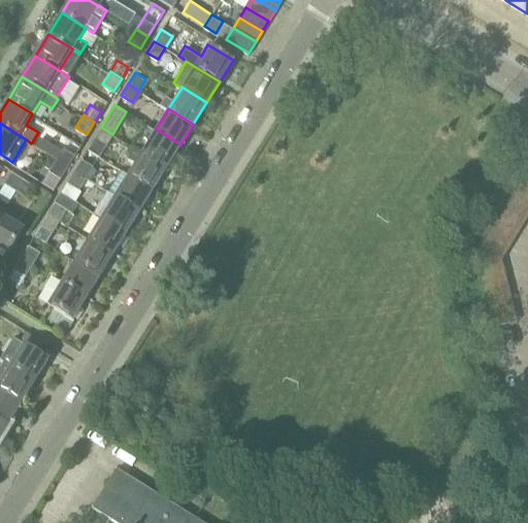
[(156,129),(155,130),(147,125),(134,146),(134,148),(141,152),(166,167),(180,144),(156,129)]
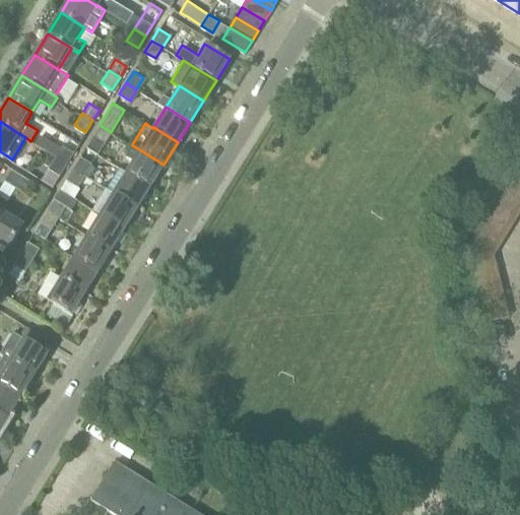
[(111,132),(100,125),(86,146),(98,153),(111,132)]
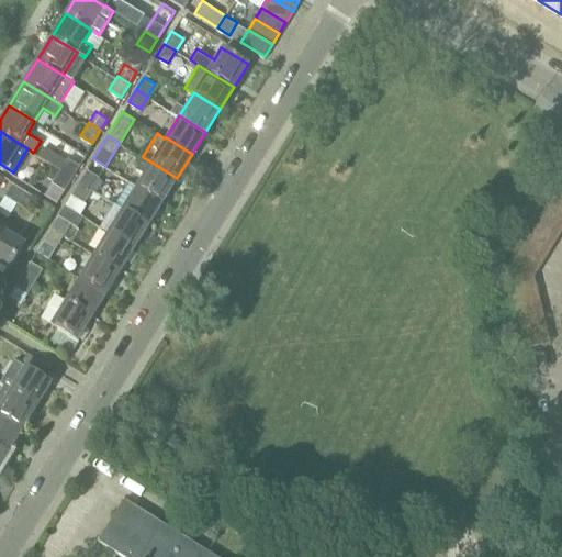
[(60,168),(72,176),(80,164),(67,156),(59,168),(60,168)]
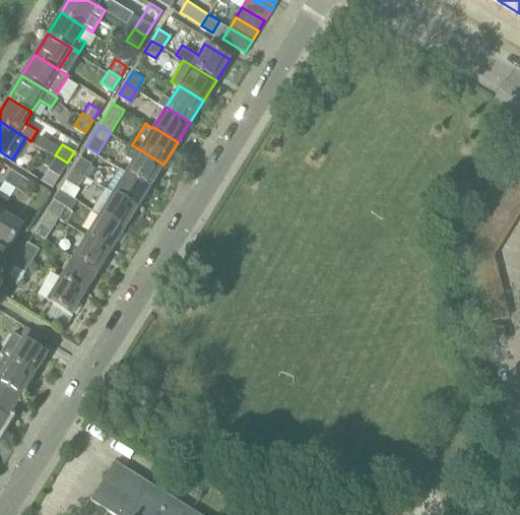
[(164,165),(139,149),(132,145),(132,144),(125,155),(133,161),(126,171),(150,186),(164,165)]
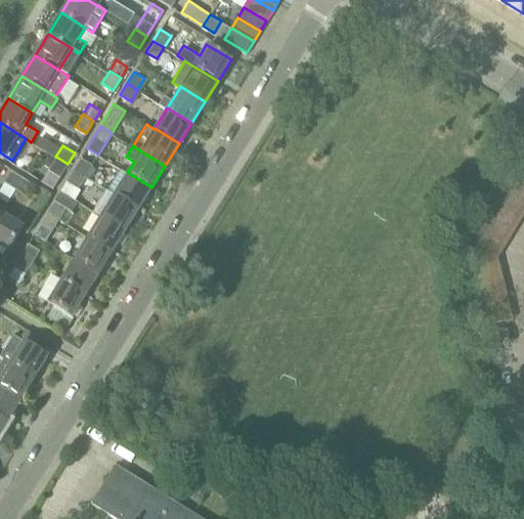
[(68,164),(56,157),(55,157),(48,169),(52,171),(46,180),(54,185),(68,164)]
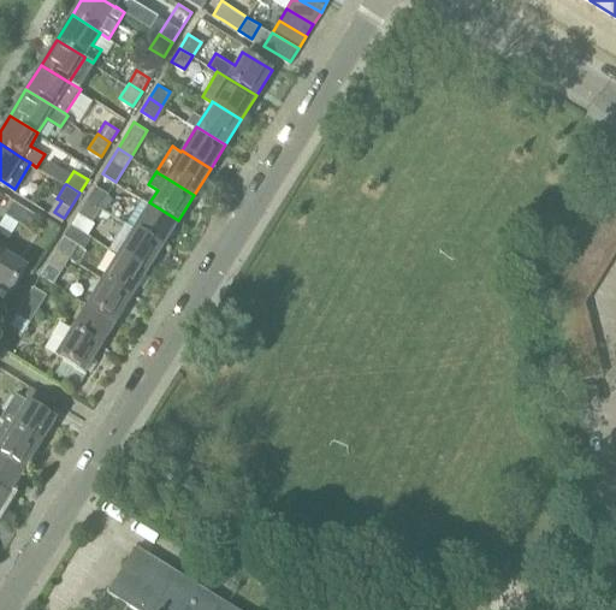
[(95,185),(87,199),(100,206),(108,193),(95,185)]
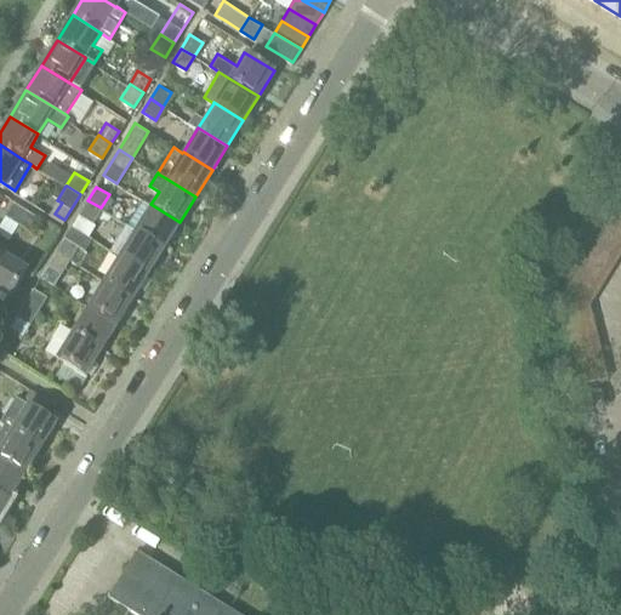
[(92,222),(101,208),(87,200),(72,226),(85,233),(92,222)]
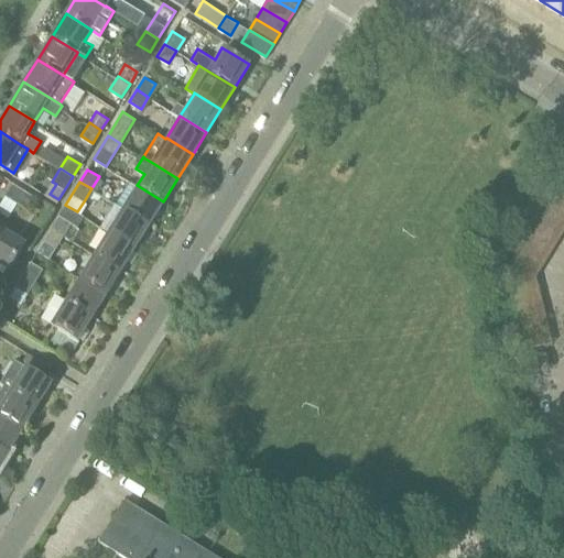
[(6,195),(18,203),(25,190),(13,183),(6,195)]
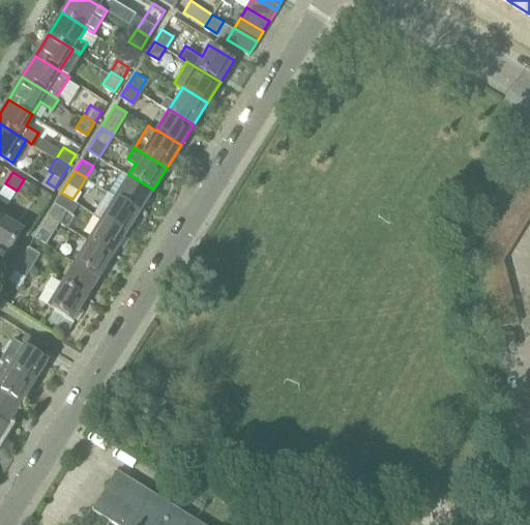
[(529,173),(527,172),(521,182),(529,187),(529,173)]
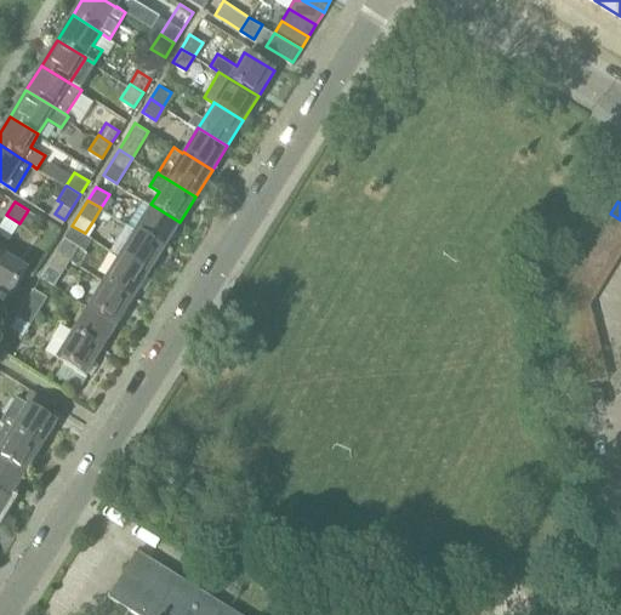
[(165,248),(180,222),(151,204),(136,228),(136,229),(165,248)]
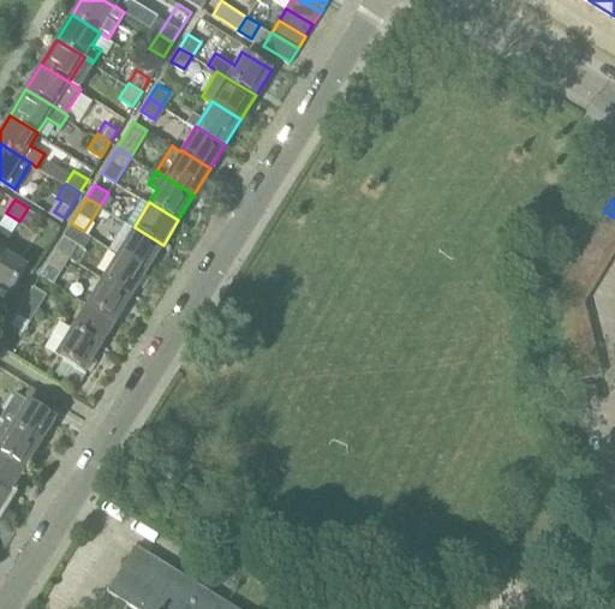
[(41,216),(28,208),(19,221),(33,230),(41,216)]
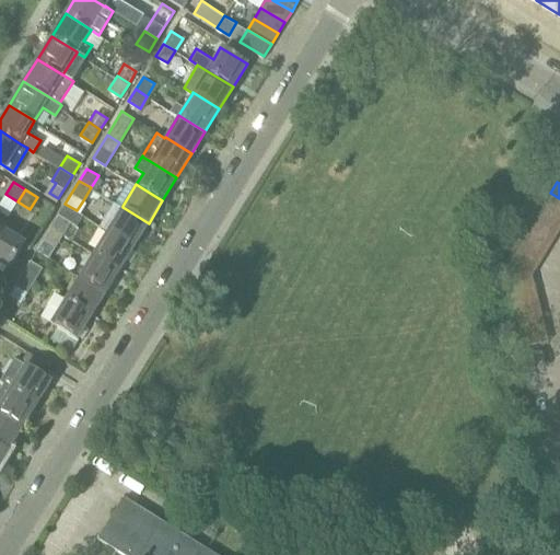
[(559,198),(550,193),(544,204),(559,214),(559,198)]
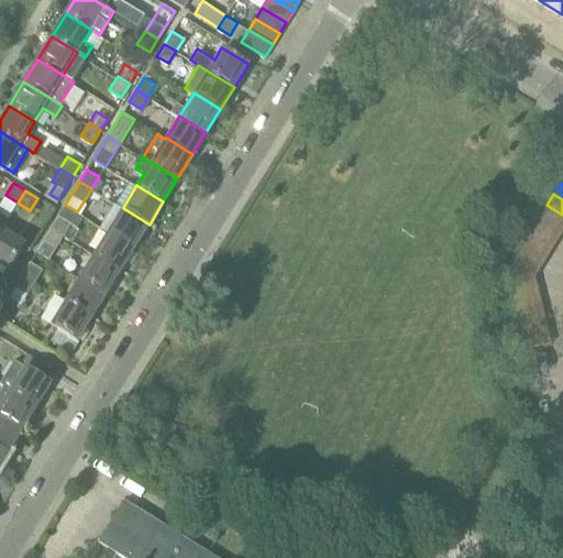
[(150,225),(123,208),(123,207),(114,201),(100,226),(109,231),(135,247),(150,225)]
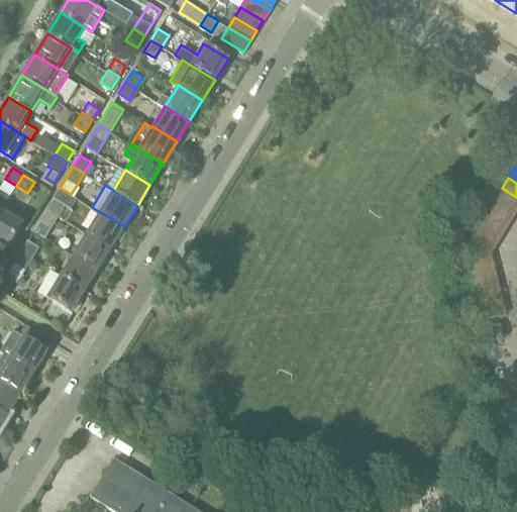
[(73,195),(71,194),(60,188),(46,208),(58,215),(65,204),(67,205),(73,195)]
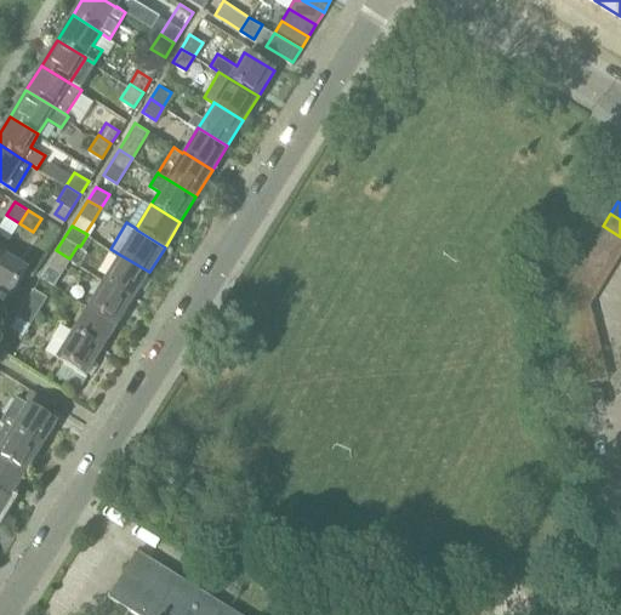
[(61,272),(69,258),(56,250),(47,265),(61,272)]
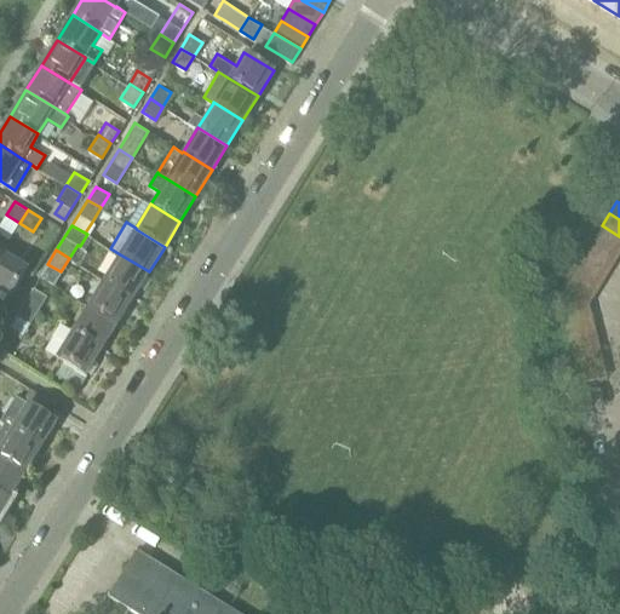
[(27,267),(3,251),(0,253),(0,287),(10,294),(27,267)]
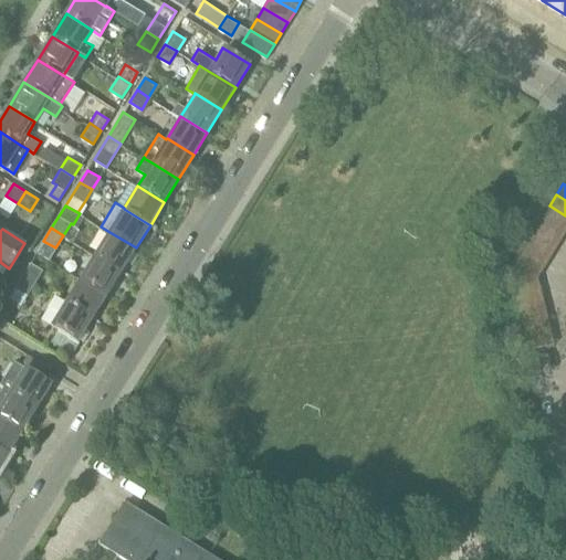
[(109,232),(95,254),(122,271),(136,247),(109,232)]
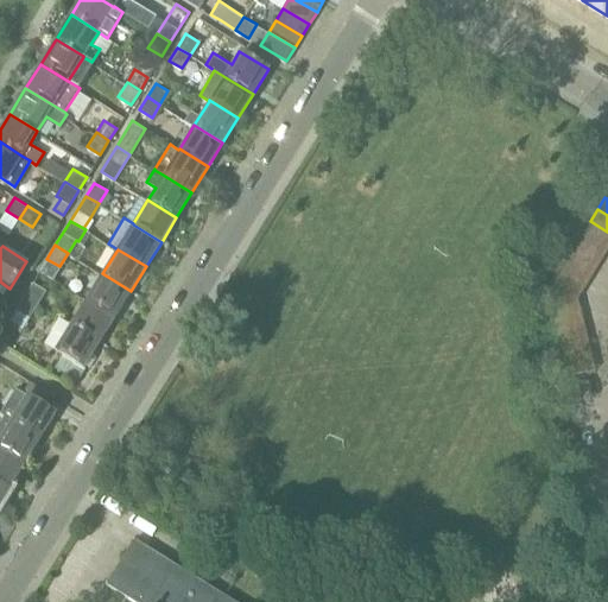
[(568,258),(561,270),(586,285),(593,273),(568,258)]
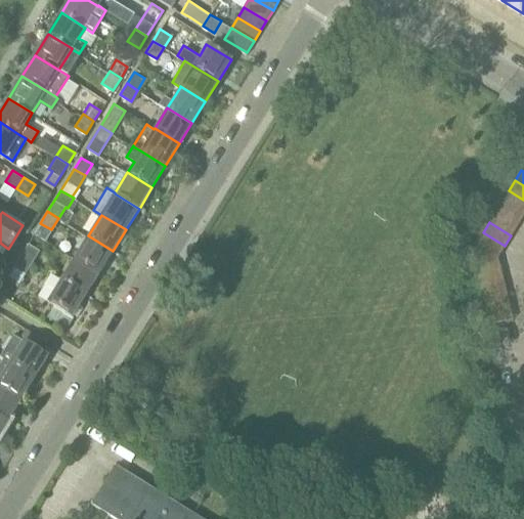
[(88,235),(75,258),(99,273),(113,251),(88,235)]
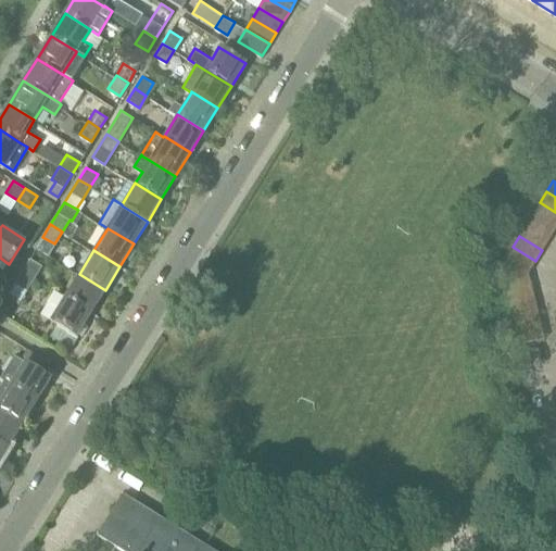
[(29,258),(22,270),(35,277),(41,265),(29,258)]
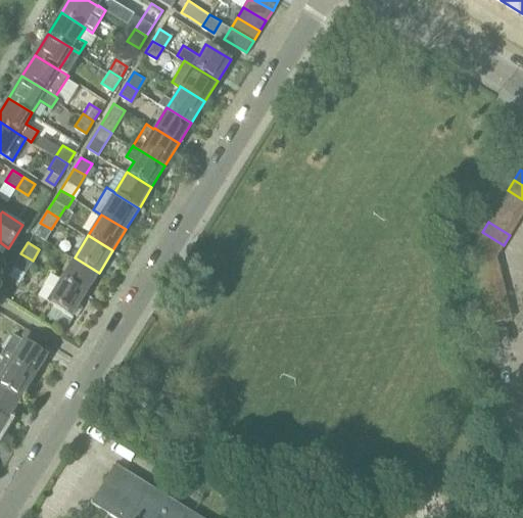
[(26,272),(33,261),(20,253),(13,265),(26,272)]
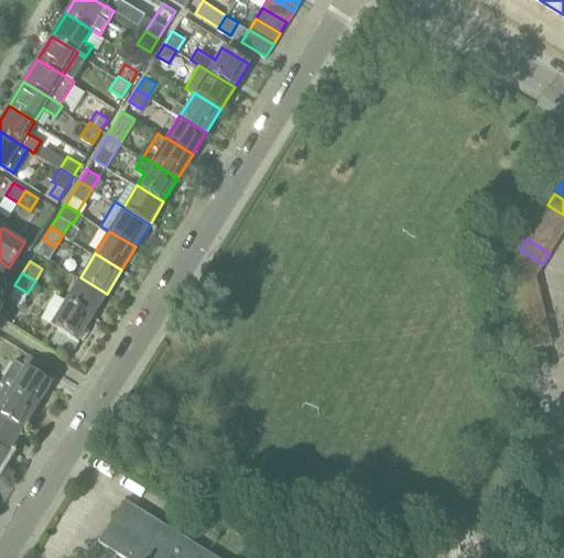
[(80,277),(67,299),(94,316),(107,294),(80,277)]
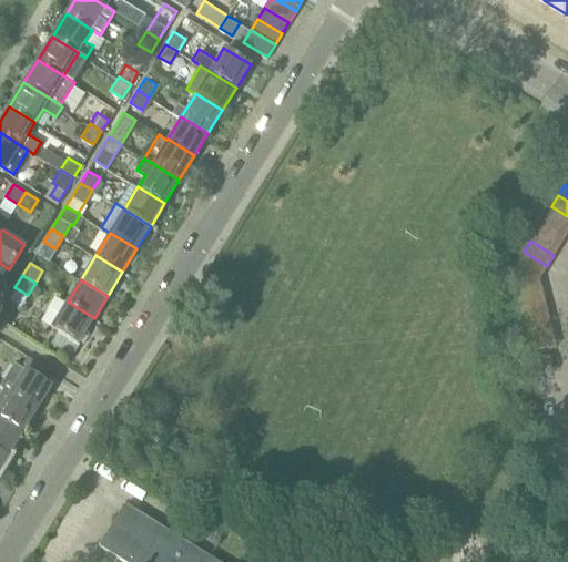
[(80,341),(94,318),(68,302),(57,295),(49,306),(60,313),(52,325),(80,341)]
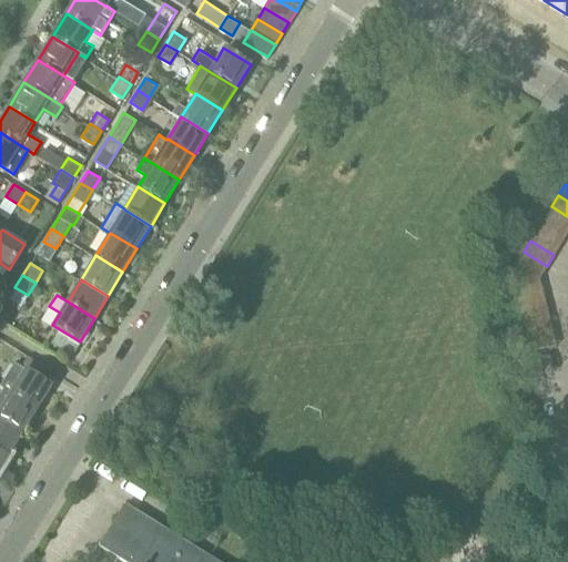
[(553,329),(526,336),(529,349),(556,343),(553,329)]
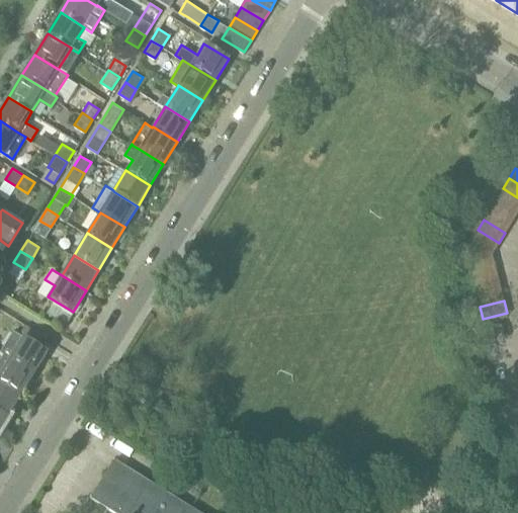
[(3,353),(11,357),(34,371),(48,351),(24,336),(13,330),(0,351),(3,353)]
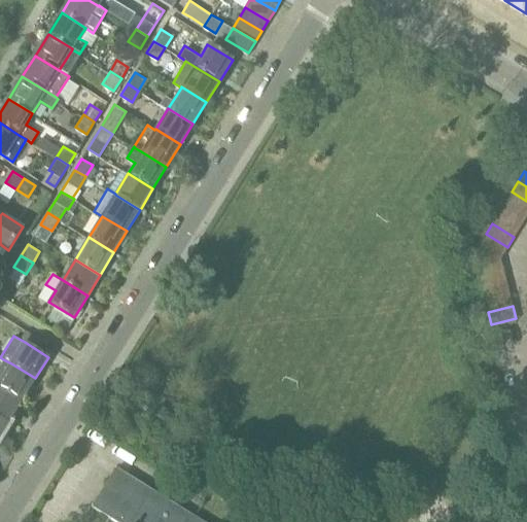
[(0,385),(23,399),(35,378),(11,363),(3,359),(0,364),(0,385)]
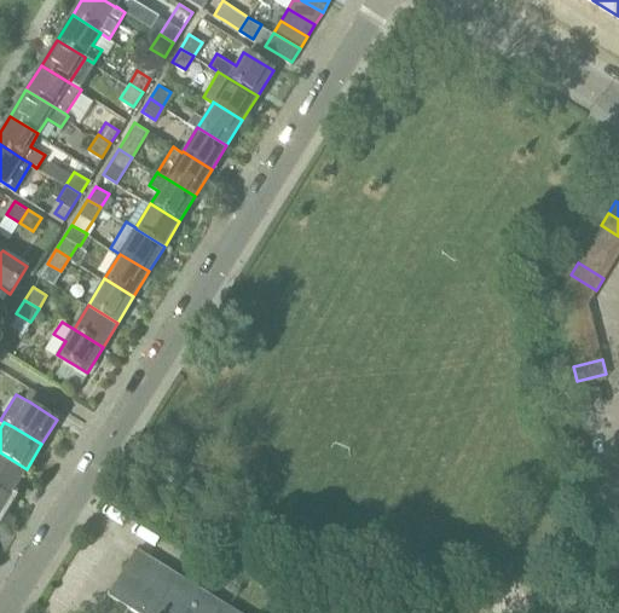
[(0,452),(0,489),(10,496),(27,469),(0,452)]
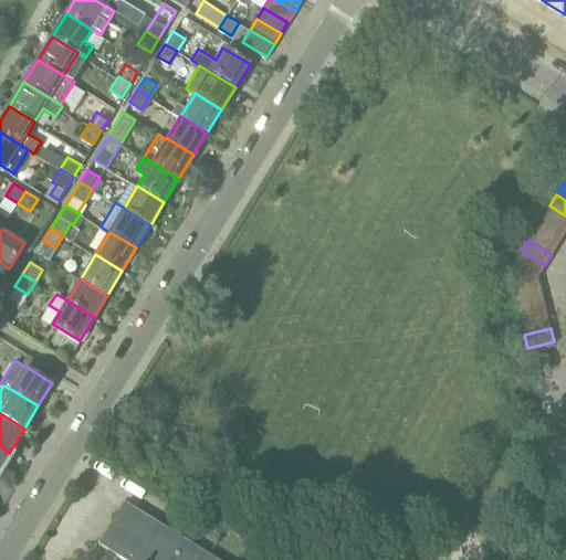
[(0,466),(9,453),(0,446),(0,466)]
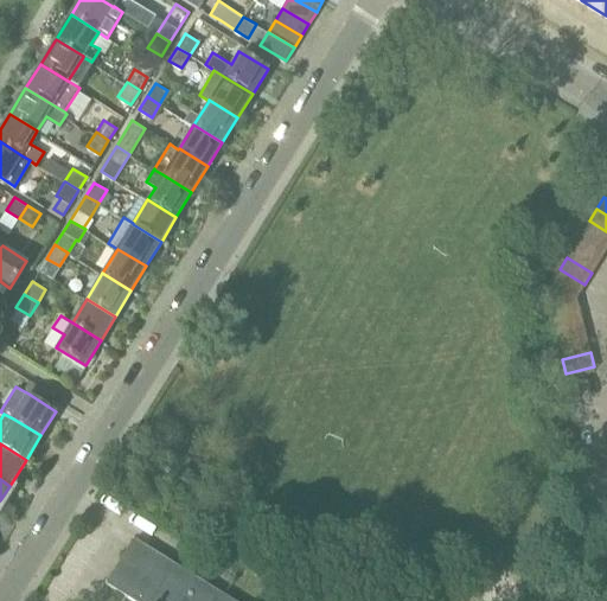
[(238,600),(133,536),(106,581),(138,600),(136,600),(238,600)]
